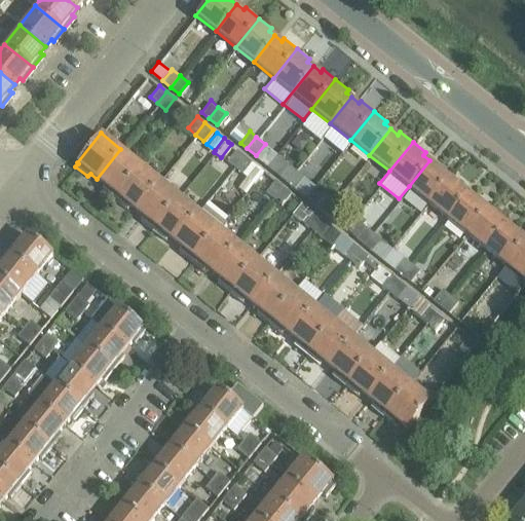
[(226,159),(234,165),(244,154),(235,148),(228,156),(226,159)]
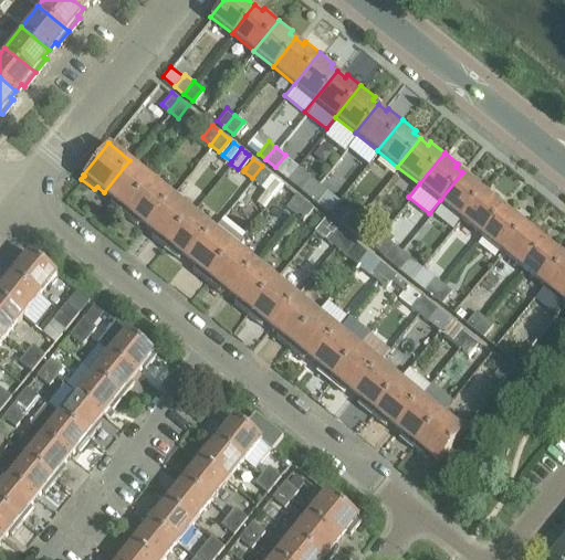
[(150,177),(129,160),(104,192),(111,198),(108,201),(122,212),(150,177)]
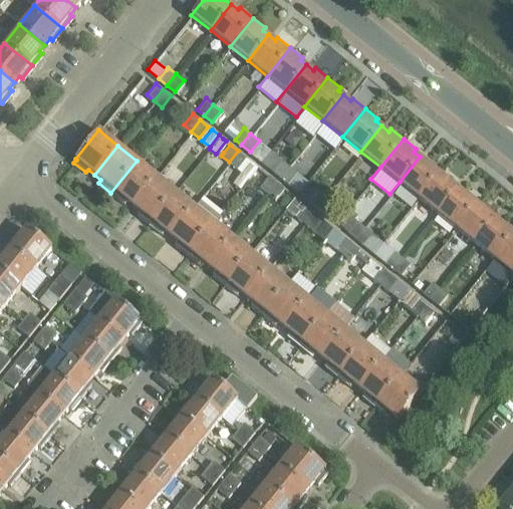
[(272,170),(279,175),(288,164),(270,150),(265,155),(261,161),(272,170)]
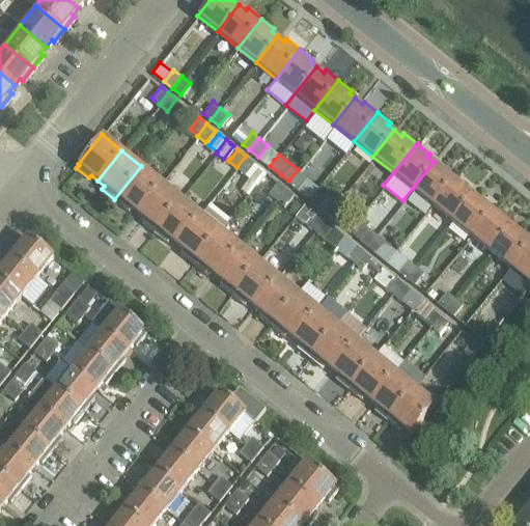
[(254,162),(246,156),(236,167),(245,173),(254,162)]
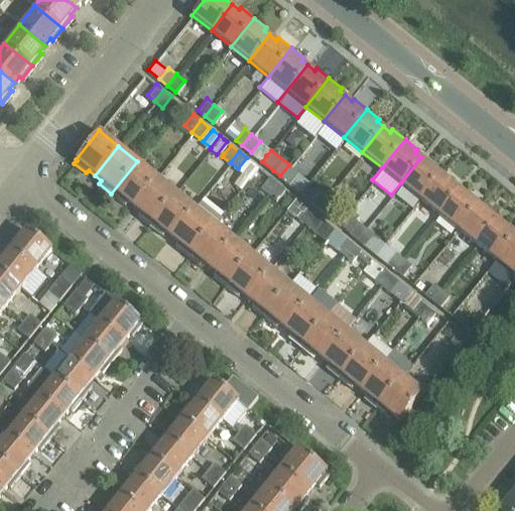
[(401,182),(419,198),(442,169),(429,159),(427,162),(421,157),(401,182)]
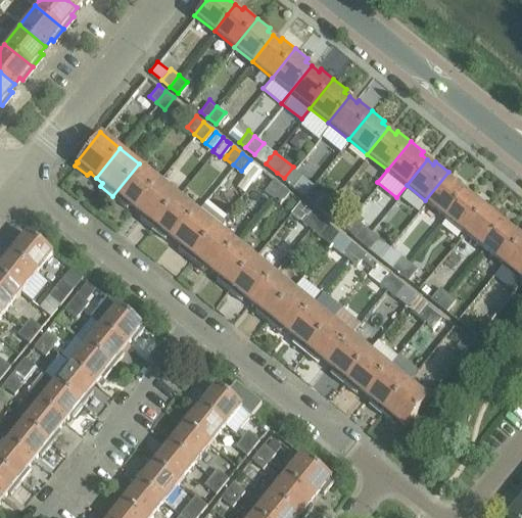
[(158,179),(139,163),(112,196),(126,206),(128,203),(134,208),(158,179)]
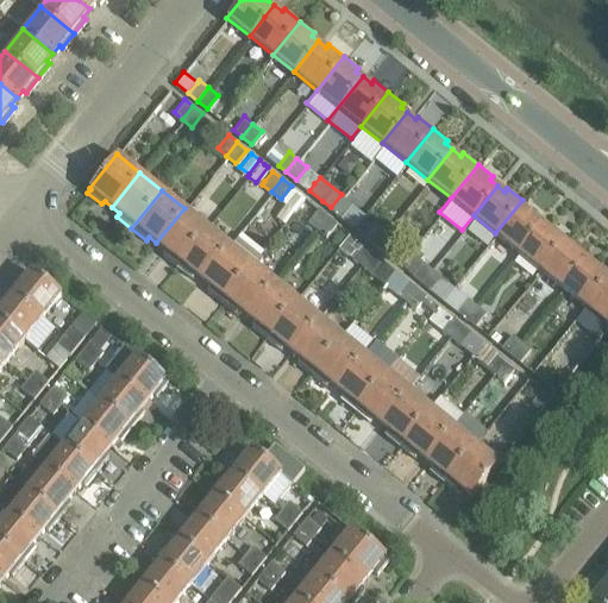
[(331,207),(340,215),(351,202),(342,194),(331,207)]
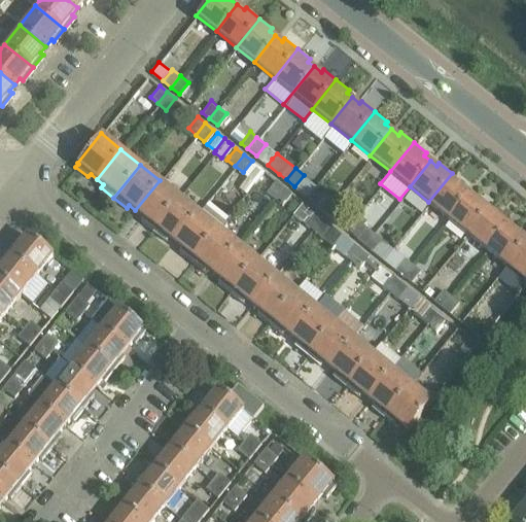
[(452,173),(428,202),(448,217),(469,192),(462,186),(464,183),(452,173)]
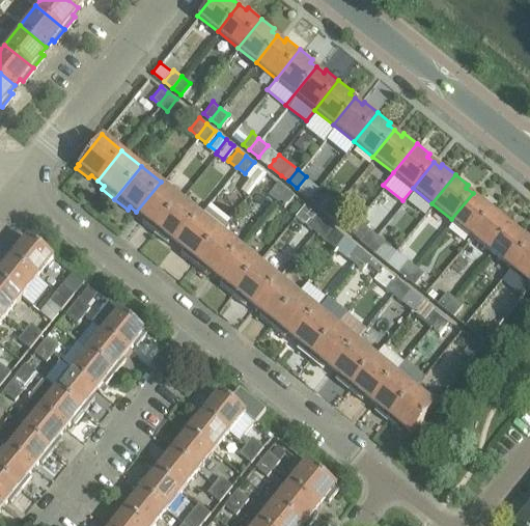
[(268,192),(275,198),(284,187),(277,181),(268,192)]
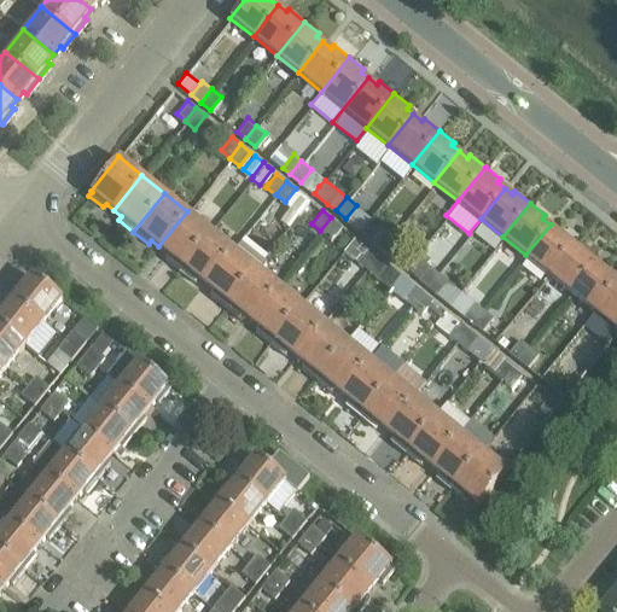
[(163,256),(179,268),(209,229),(187,211),(158,246),(167,252),(163,256)]
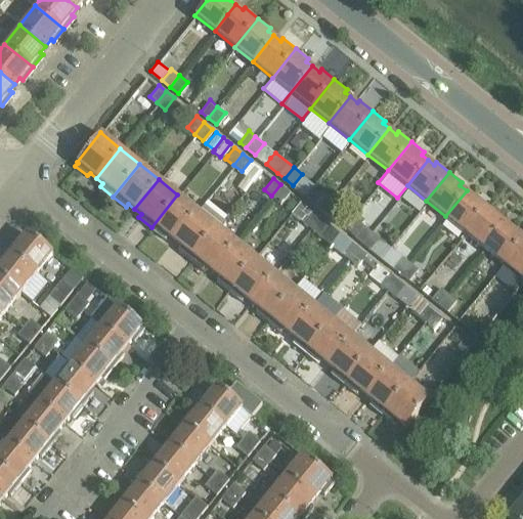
[(289,190),(280,184),(271,196),(279,202),(289,190)]
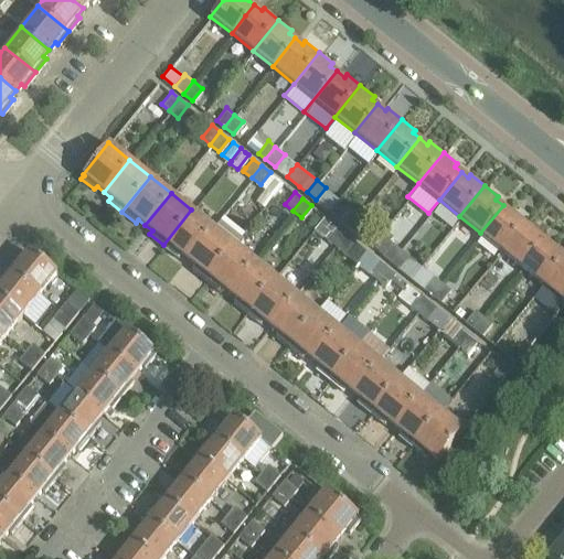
[(480,233),(501,250),(525,219),(512,208),(510,211),(503,205),(480,233)]
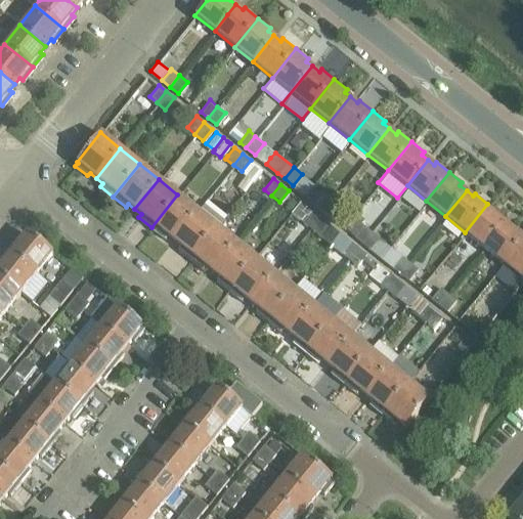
[(315,204),(323,210),(332,199),(324,192),(315,204)]
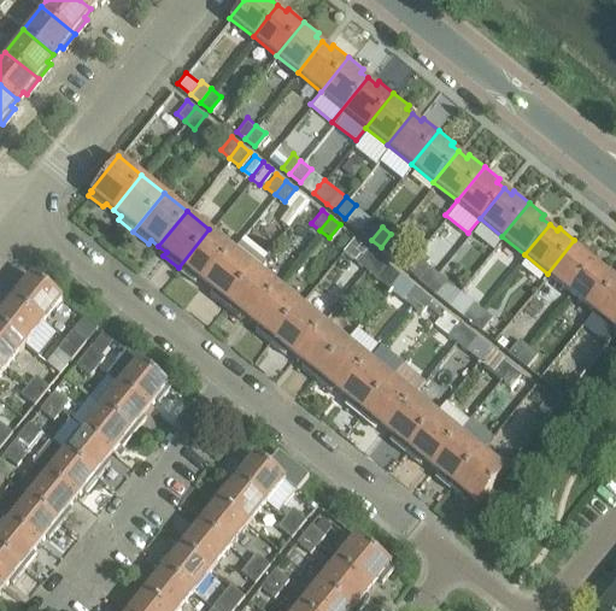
[(232,247),(209,229),(179,268),(193,280),(195,276),(204,282),(232,247)]
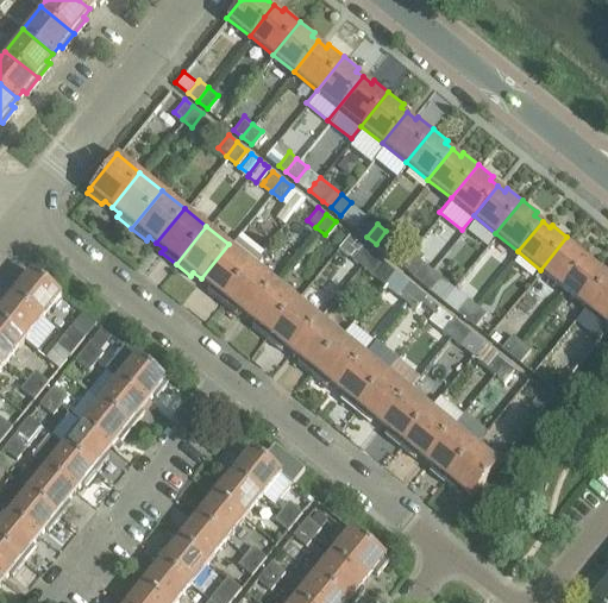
[(396,238),(386,231),(376,244),(386,252),(396,238)]
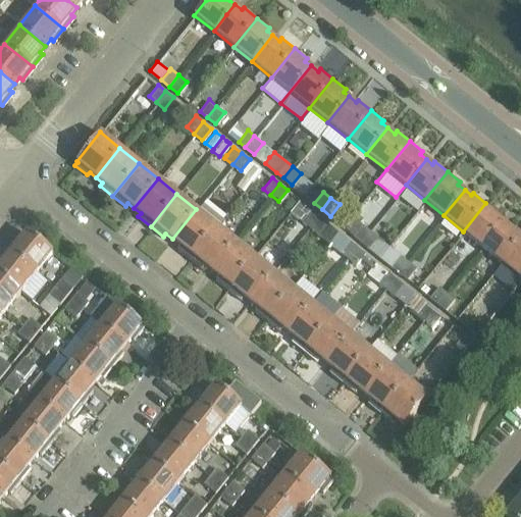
[(309,226),(318,214),(299,199),(290,210),(309,226)]
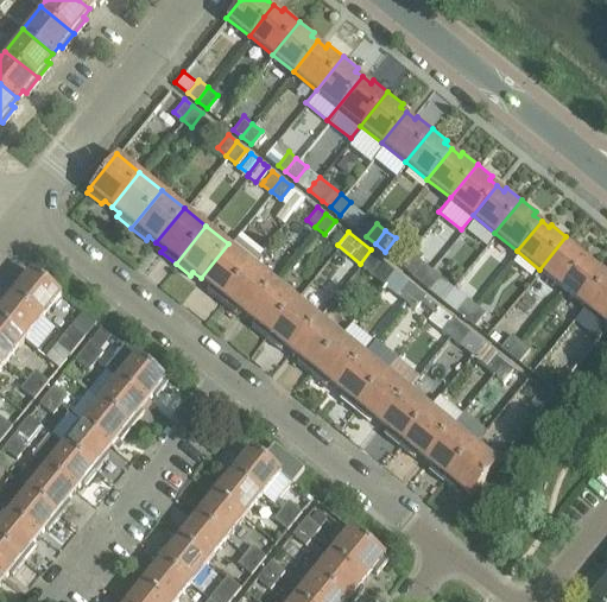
[(539,270),(561,287),(586,257),(579,251),(581,248),(566,236),(539,270)]
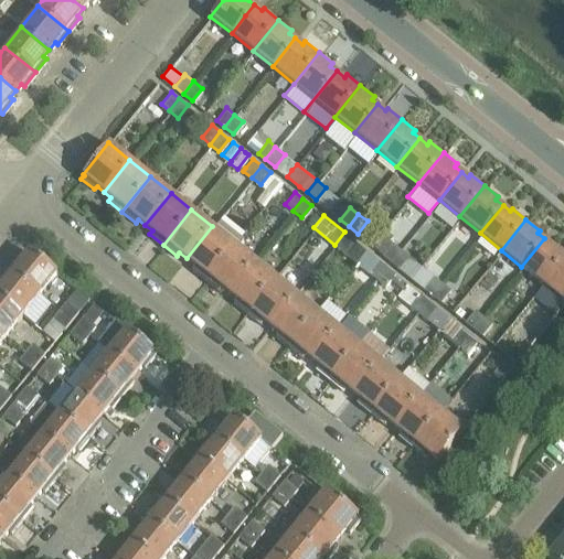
[(233,243),(212,226),(187,258),(193,264),(191,267),(204,278),(233,243)]
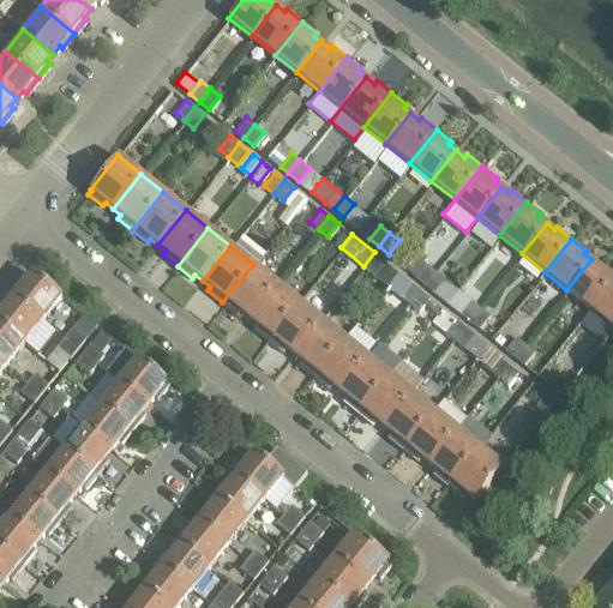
[(418,247),(404,264),(416,275),(415,276),(425,283),(436,270),(426,263),(422,259),(426,254),(418,247)]
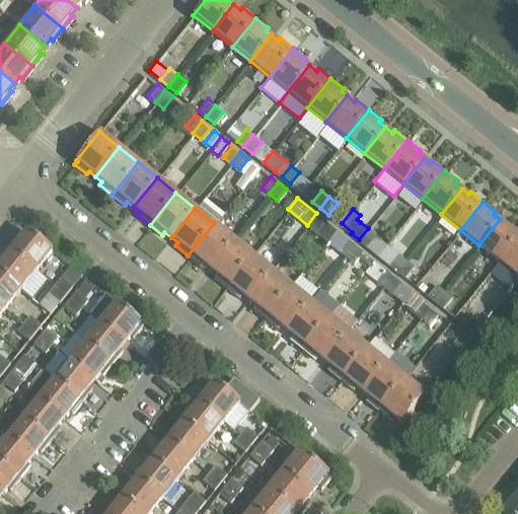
[(316,213),(307,225),(326,240),(336,229),(316,213)]
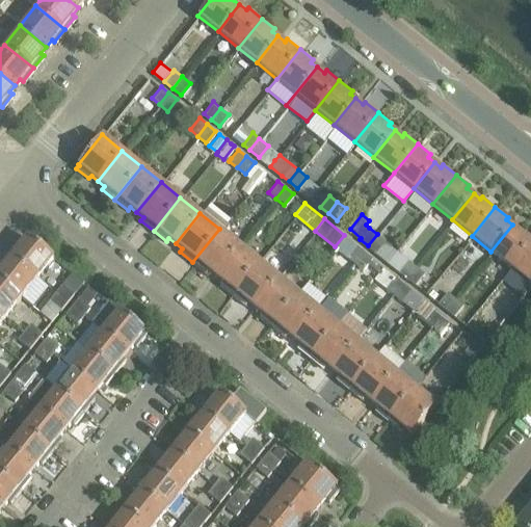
[(510,267),(530,240),(530,235),(521,228),(519,231),(512,225),(490,252),(504,262),(495,273),(501,279),(510,267)]
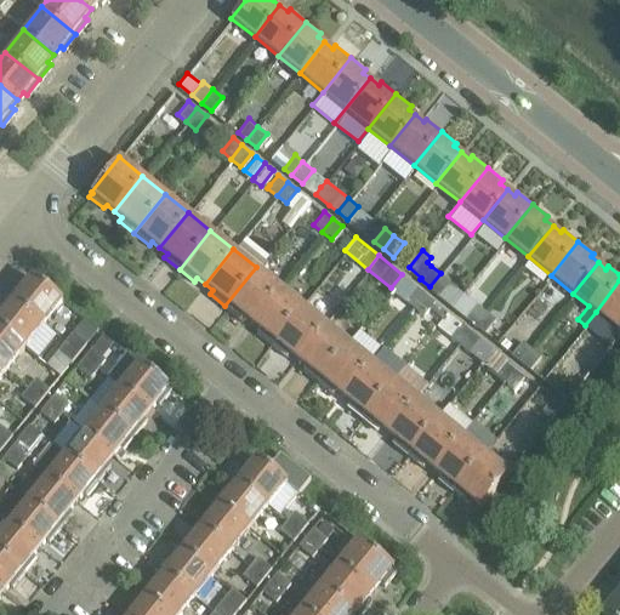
[(243,314),(250,320),(279,285),(269,277),(256,267),(225,306),(240,318),(243,314)]
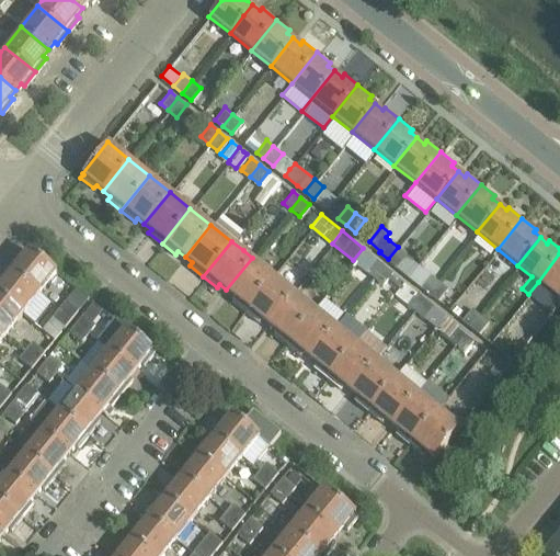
[(15,261),(10,269),(37,291),(55,270),(27,247),(26,248),(24,246),(13,259),(15,261)]
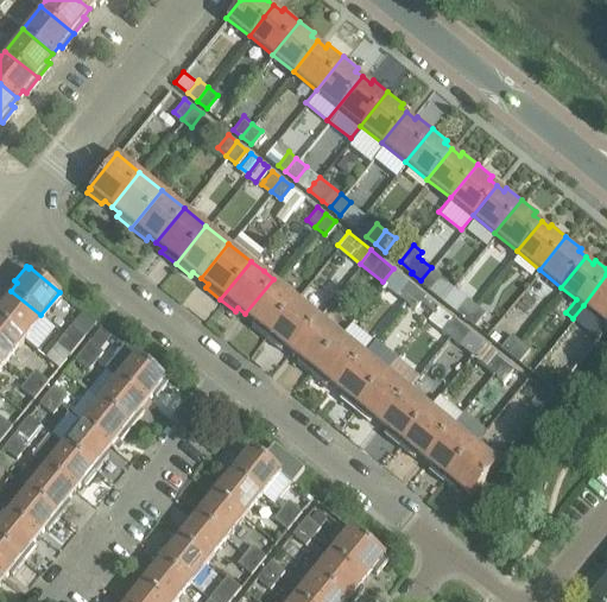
[(421,280),(429,287),(440,274),(431,267),(421,280)]
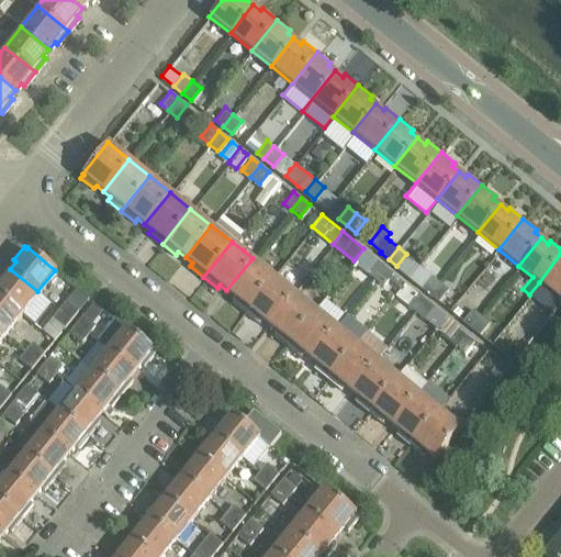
[(560,254),(539,282),(560,299),(560,297),(560,254)]
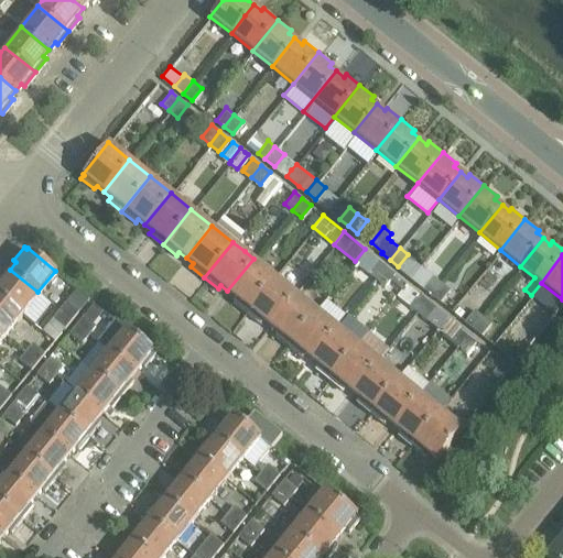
[(253,259),(227,291),(235,297),(233,299),(246,310),(274,275),(253,259)]
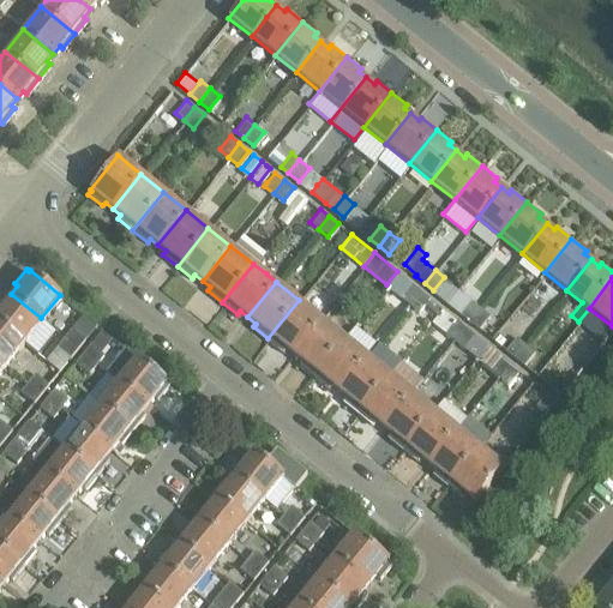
[(410,282),(400,295),(409,302),(420,289),(410,282)]
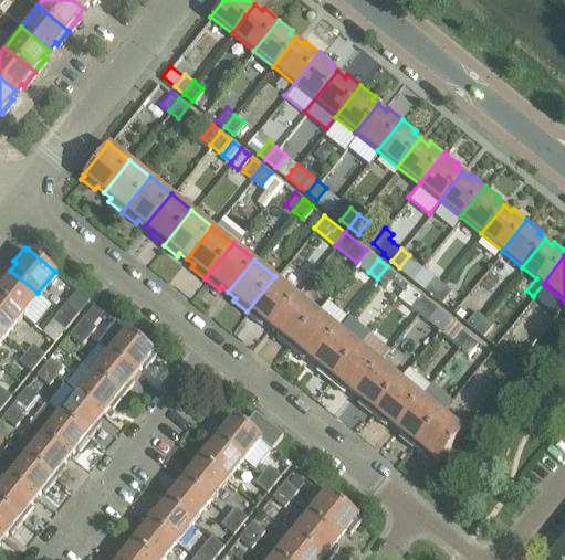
[(395,273),(387,266),(377,278),(385,285),(395,273)]
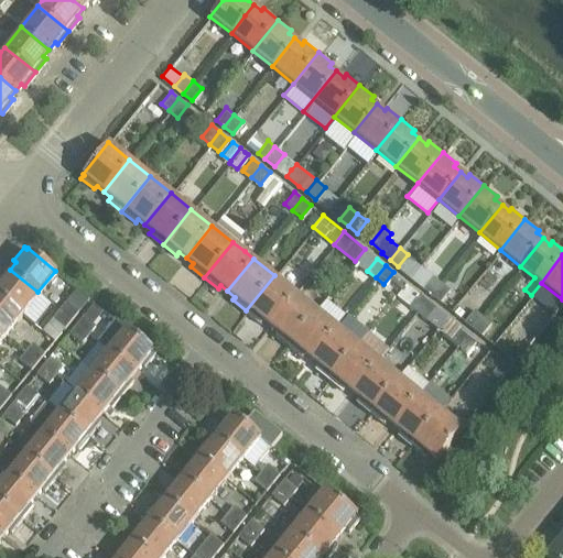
[(2,274),(0,276),(0,295),(21,313),(34,323),(51,302),(38,292),(10,270),(4,276),(2,274)]
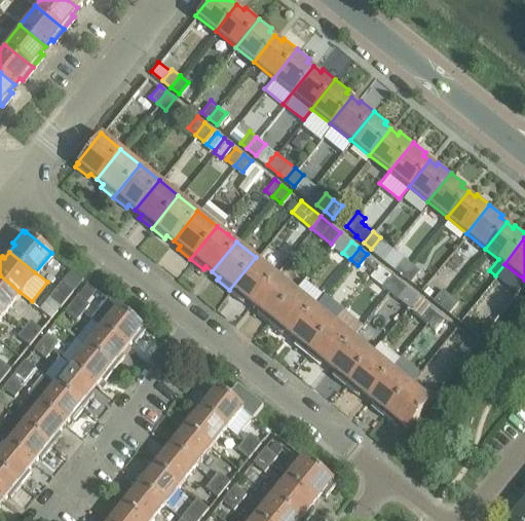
[(394,267),(402,273),(411,262),(403,256),(394,267)]
